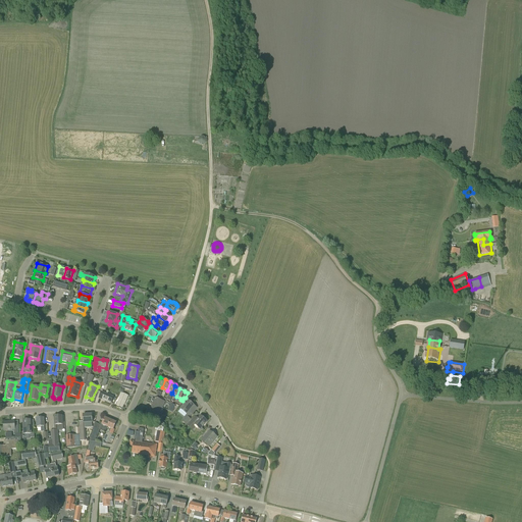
[(111,404),(113,398),(101,392),(99,399),(107,403),(107,402),(111,404)]
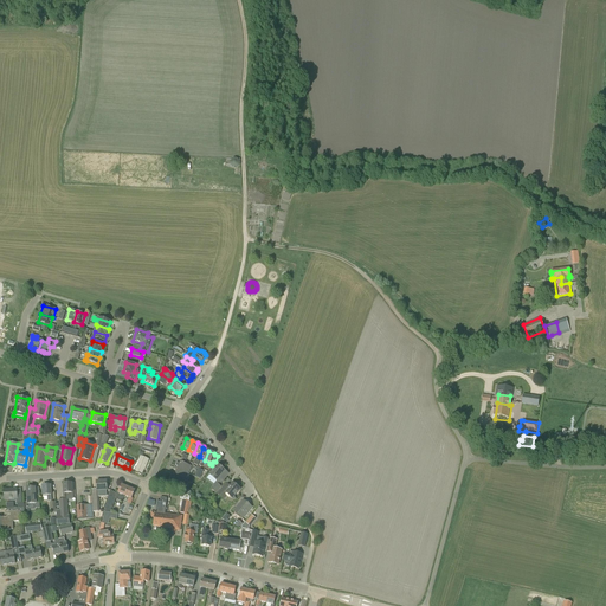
[(144,470),(149,461),(141,457),(135,471),(142,474),(144,470)]
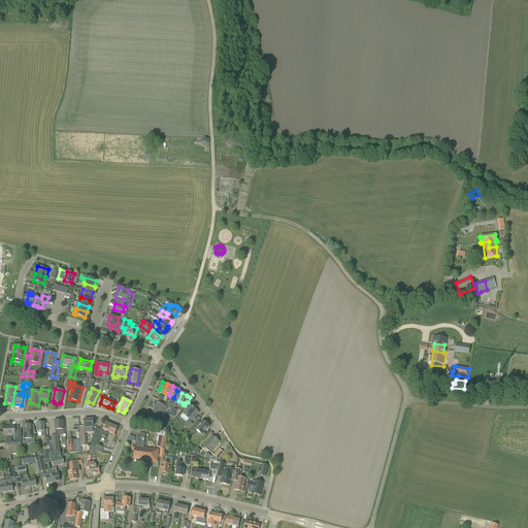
[(154,408),(164,414),(167,406),(157,402),(157,404),(154,403),(153,405),(155,406),(154,408)]
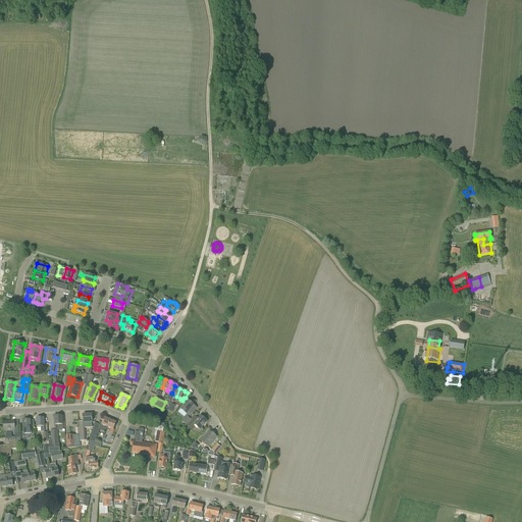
[(190,417),(190,416),(192,413),(190,411),(195,406),(188,400),(179,409),(187,414),(181,421),(187,425),(191,419),(189,417),(190,417)]
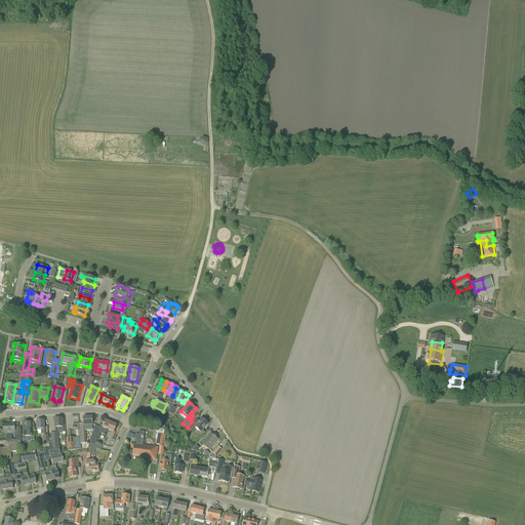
[(160,417),(163,411),(153,406),(152,408),(151,407),(149,410),(151,410),(150,412),(160,417)]
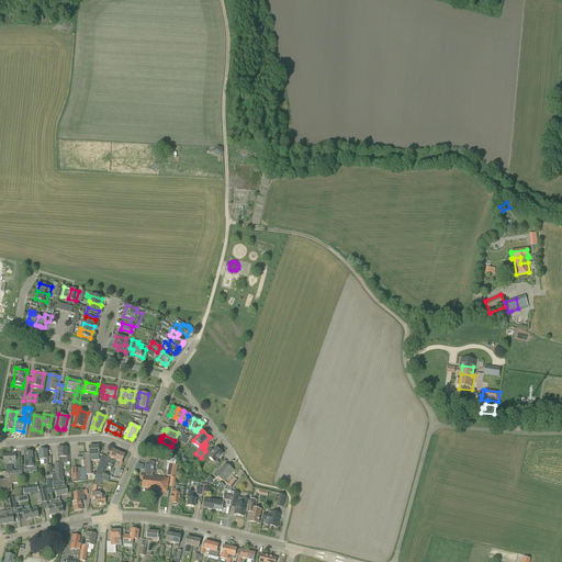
[(171,447),(160,441),(158,441),(157,445),(159,445),(157,449),(169,453),(171,447)]
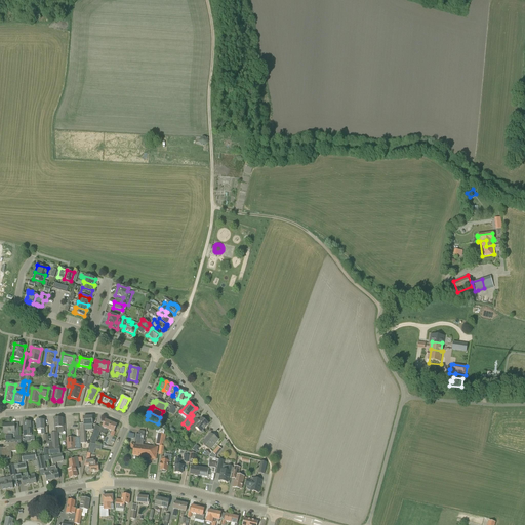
[(80,444),(81,444),(86,443),(85,426),(92,426),(92,416),(83,417),(83,423),(79,423),(80,438),(80,444)]
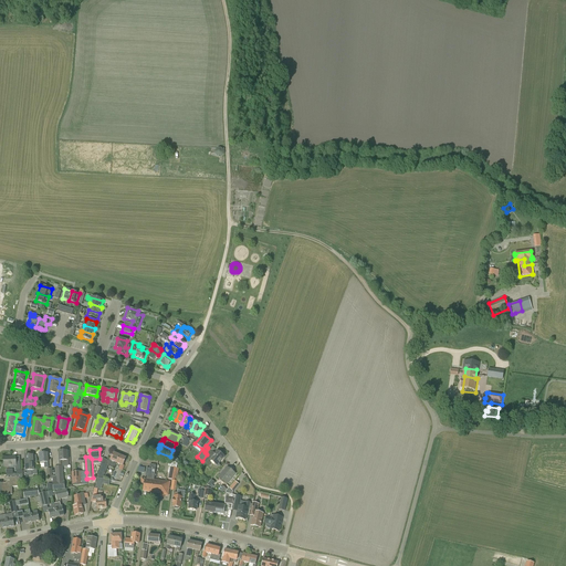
[(63,467),(69,467),(67,451),(59,452),(59,453),(58,453),(59,465),(60,468),(54,468),(55,477),(52,477),(53,482),(53,491),(55,490),(64,490),(64,488),(65,488),(64,481),(63,467)]
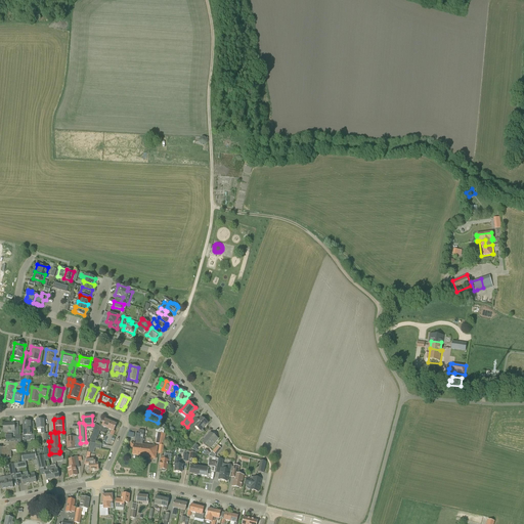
[(201,432),(208,423),(201,418),(195,424),(192,422),(187,428),(193,432),(197,429),(201,432)]
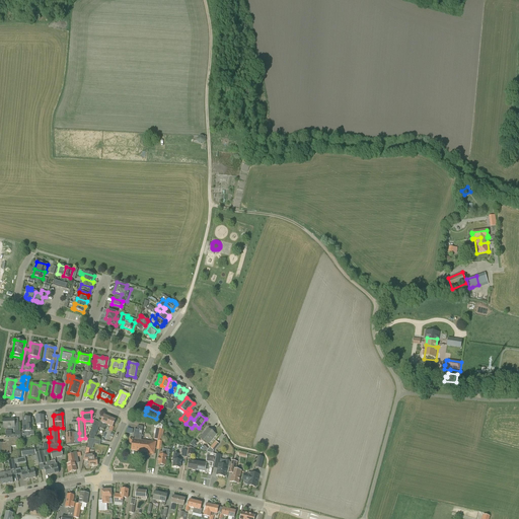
[(109,418),(104,416),(101,422),(99,421),(98,426),(101,427),(103,424),(106,425),(109,418)]
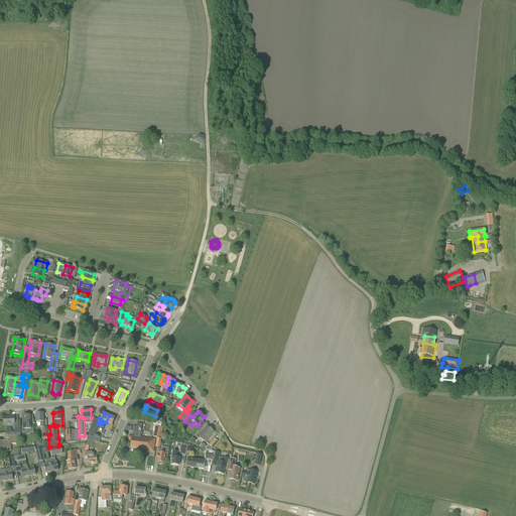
[(22,416),(23,424),(23,429),(29,429),(29,433),(34,432),(33,423),(31,423),(30,415),(29,414),(26,414),(26,415),(22,416)]
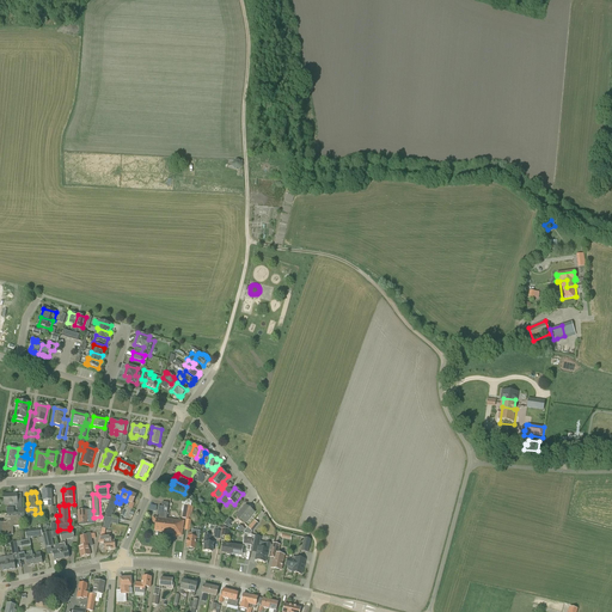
[(134,505),(133,503),(136,496),(129,493),(126,501),(130,503),(128,507),(133,509),(134,505)]
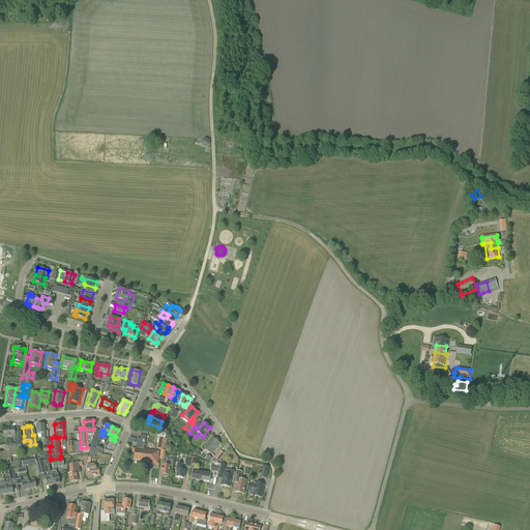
[(4,437),(15,437),(16,444),(21,444),(21,440),(20,440),(19,433),(16,433),(15,428),(3,429),(4,437)]
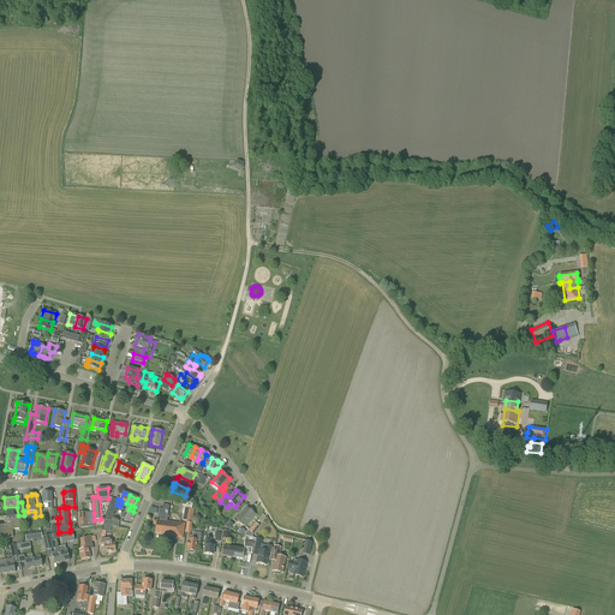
[(111,519),(115,507),(109,505),(106,517),(107,517),(106,519),(111,519)]
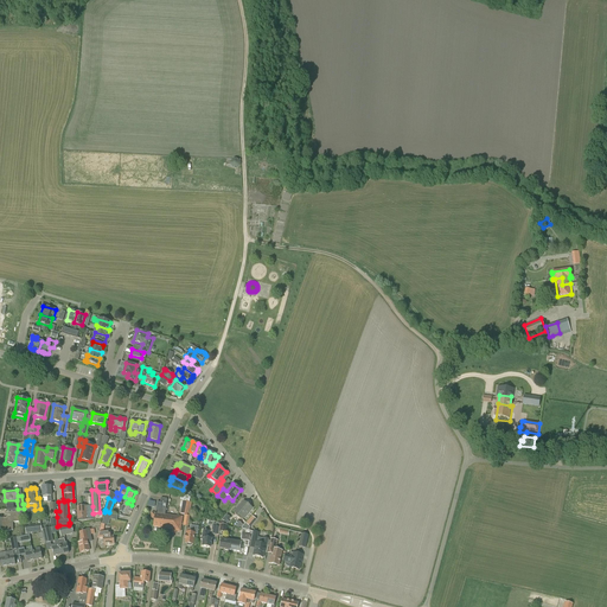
[(184,502),(181,515),(187,516),(184,516),(183,526),(189,526),(190,516),(192,503),(184,502)]
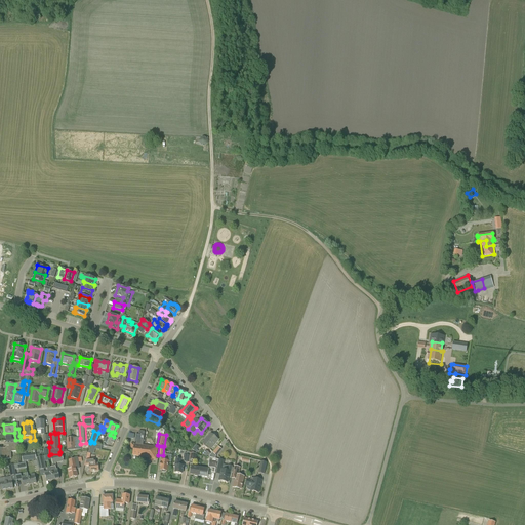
[(218,440),(210,434),(207,437),(202,443),(210,450),(218,440)]
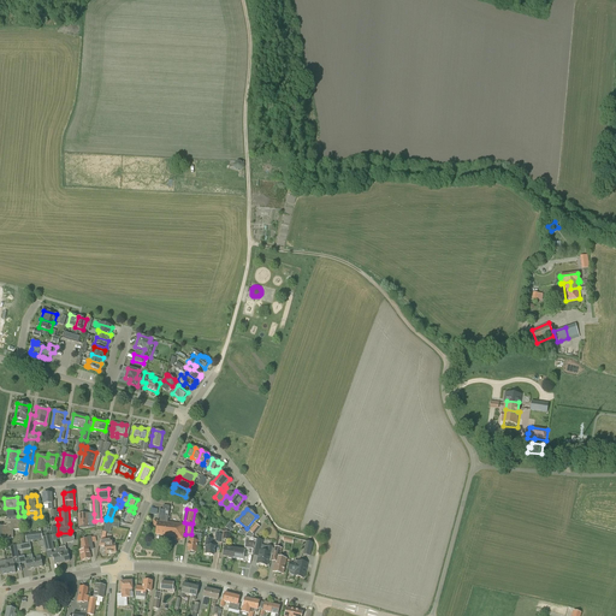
[(154,521),(153,526),(157,527),(157,535),(165,537),(175,538),(175,542),(178,542),(179,538),(183,539),(185,525),(167,522),(169,511),(159,510),(159,517),(158,521),(154,521)]
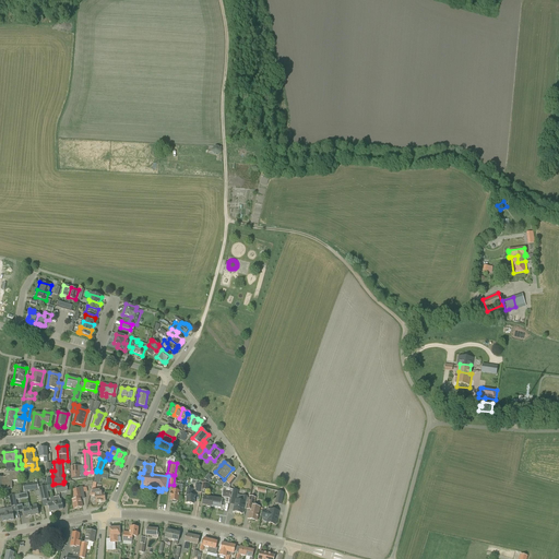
[(86,478),(86,473),(85,473),(85,466),(71,466),(71,479),(80,478),(86,478)]
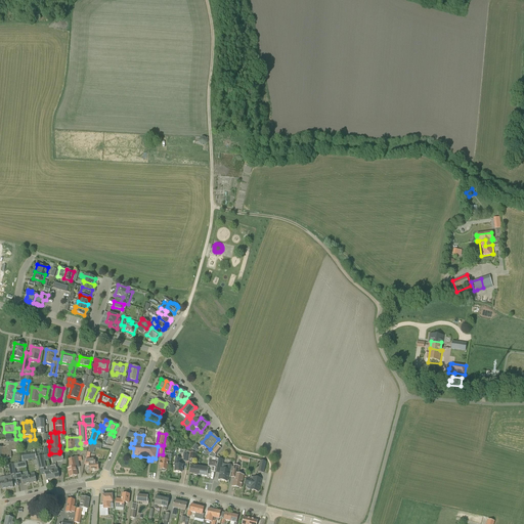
[(22,447),(20,439),(15,439),(11,439),(12,442),(6,443),(6,447),(2,447),(2,459),(11,459),(11,451),(18,450),(18,447),(22,447)]
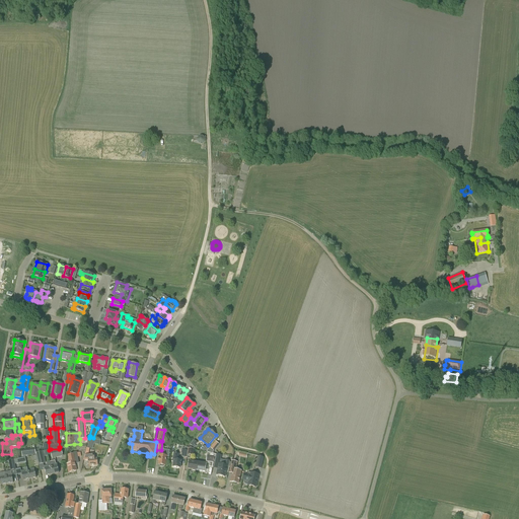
[(213,451),(219,444),(216,441),(210,448),(213,451)]
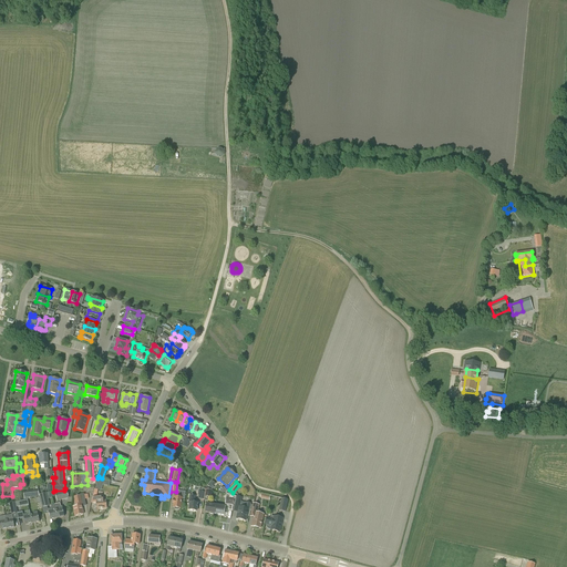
[(69,498),(66,491),(58,492),(53,493),(53,494),(55,494),(57,502),(69,498)]
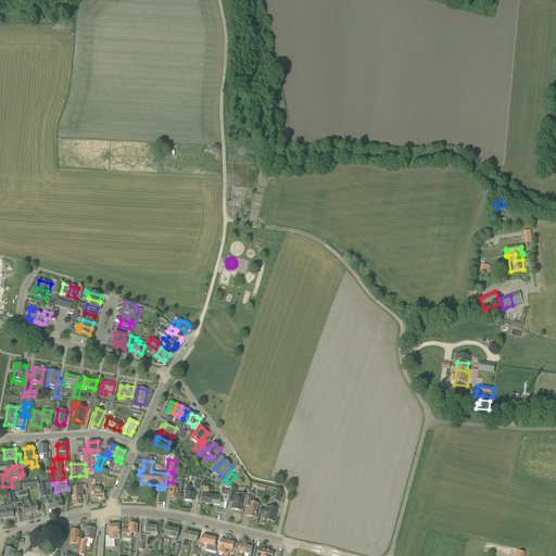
[(41,498),(49,496),(46,483),(38,485),(41,498)]
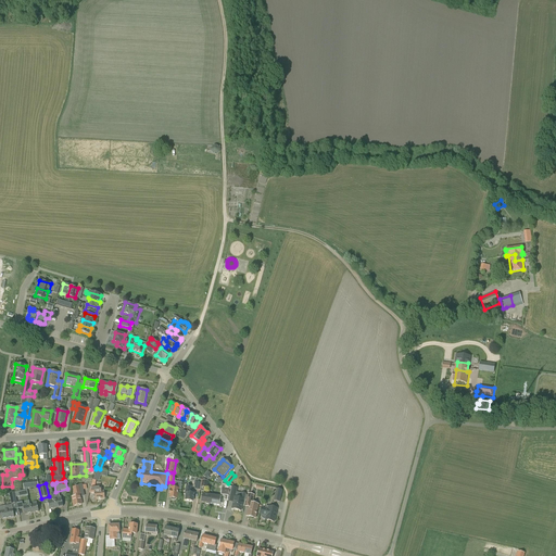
[(178,489),(179,484),(172,483),(172,488),(171,488),(171,491),(169,491),(169,494),(169,498),(171,498),(171,500),(172,501),(175,501),(176,500),(176,498),(177,500),(178,489)]
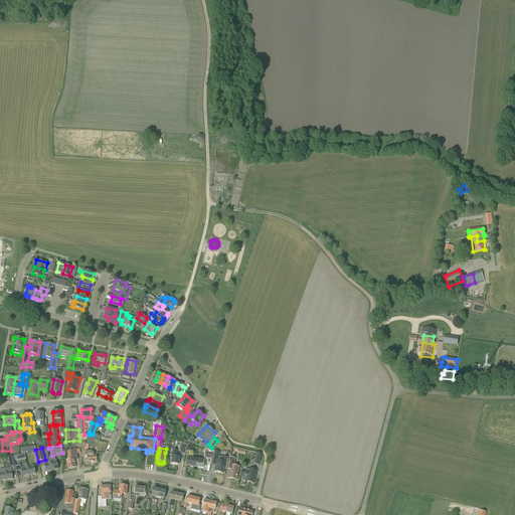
[(67,469),(76,468),(74,455),(77,455),(76,449),(72,449),(72,451),(67,452),(68,460),(66,461),(67,469)]
